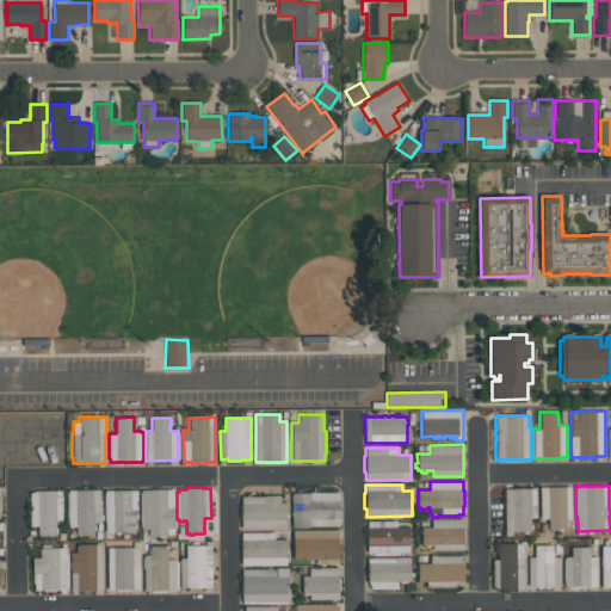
[(539,487),(572,487),(572,519),(566,519),(566,522),(567,522),(567,525),(566,525),(566,529),(563,529),(563,531),(557,531),(557,530),(548,530),(548,519),(539,519),(539,487)]
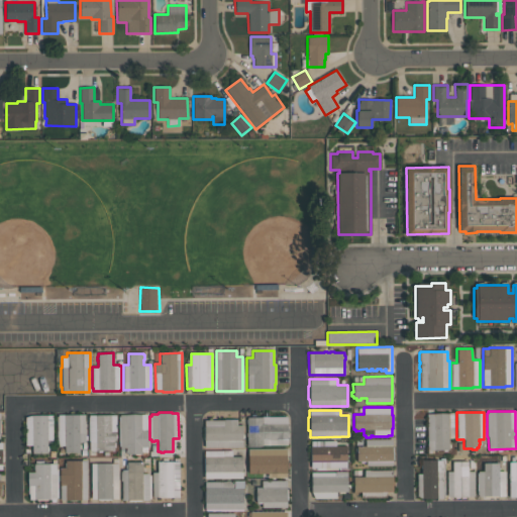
[(453,413),(453,438),(448,438),(448,444),(450,444),(450,447),(448,447),(448,449),(447,449),(447,451),(442,451),(442,450),(431,450),(431,453),(427,453),(426,414),(453,413)]
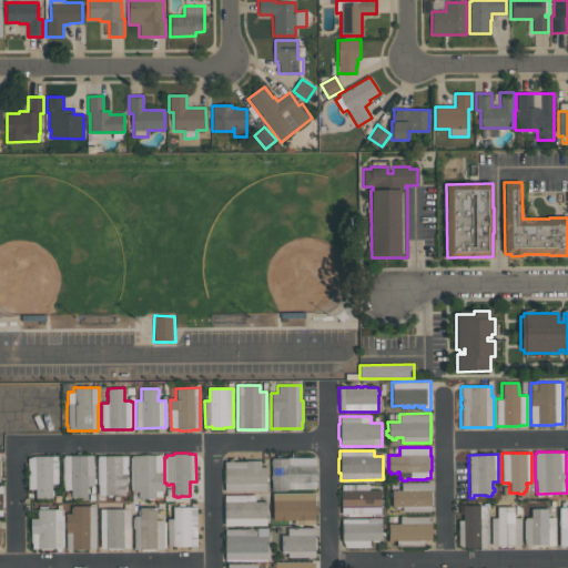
[(28,458),(34,456),(37,456),(37,455),(50,455),(50,456),(58,456),(58,484),(52,484),(52,489),(53,489),(53,496),(52,496),(52,498),(36,498),(36,489),(28,489),(28,458)]
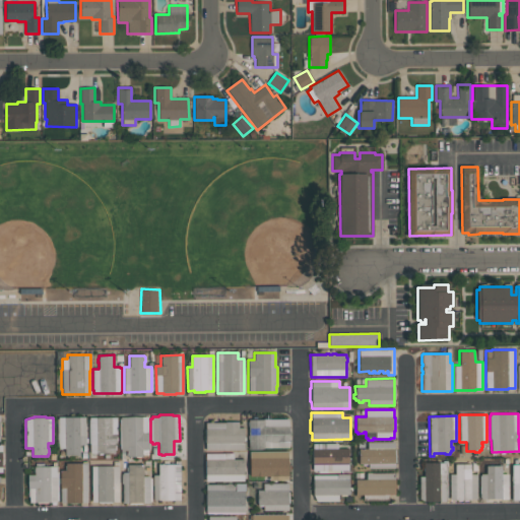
[(58,416),(85,416),(85,445),(79,445),(79,447),(81,447),(81,451),(79,452),(79,455),(70,455),(71,457),(66,457),(66,456),(64,456),(64,448),(57,449),(57,418),(58,418),(58,416)]
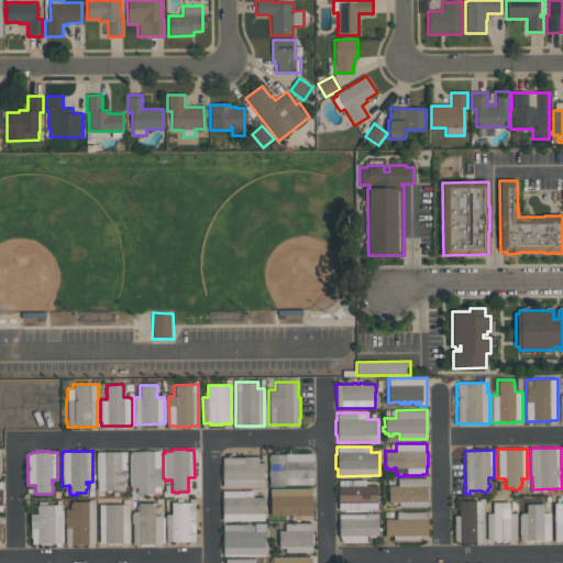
[(97,490),(97,479),(96,479),(96,454),(97,454),(97,452),(105,452),(105,451),(120,451),(120,452),(127,452),(127,473),(127,477),(127,479),(124,479),(124,482),(125,482),(125,487),(124,487),(124,490),(111,490),(111,492),(106,493),(106,490),(97,490)]
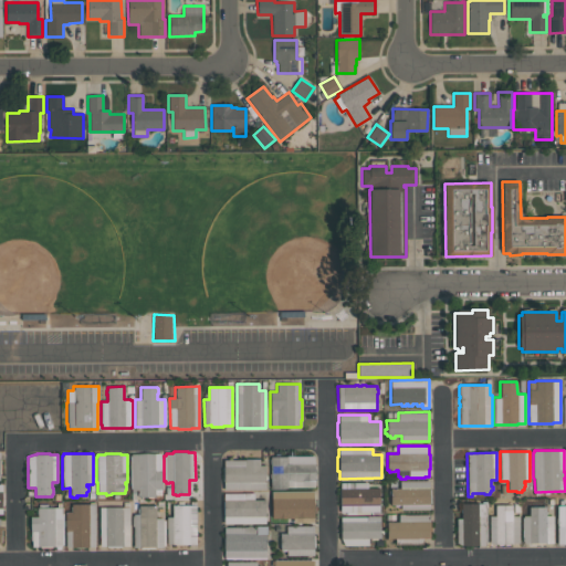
[(130,454),(161,453),(161,458),(163,458),(163,472),(161,472),(161,494),(155,494),(155,496),(153,496),(153,498),(147,498),(147,496),(138,498),(137,491),(136,491),(136,499),(132,499),(132,489),(130,489),(129,456),(130,456),(130,454)]
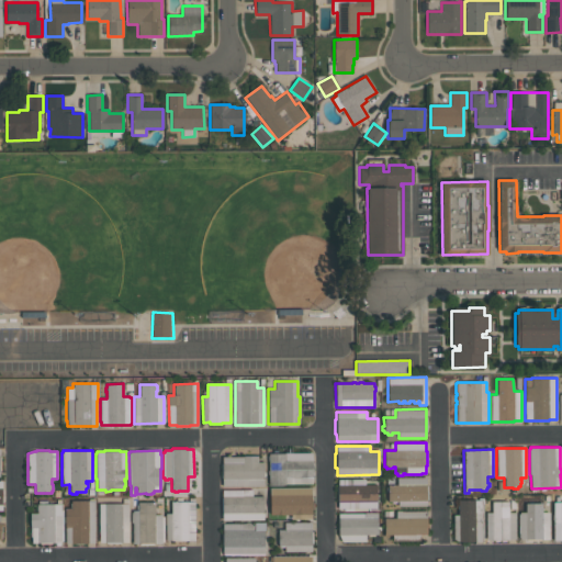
[(313,452),(313,462),(314,462),(314,476),(313,476),(313,484),(284,484),(284,485),(269,485),(269,474),(268,474),(268,470),(268,461),(267,461),(267,456),(268,456),(268,453),(284,453),(284,452),(313,452)]
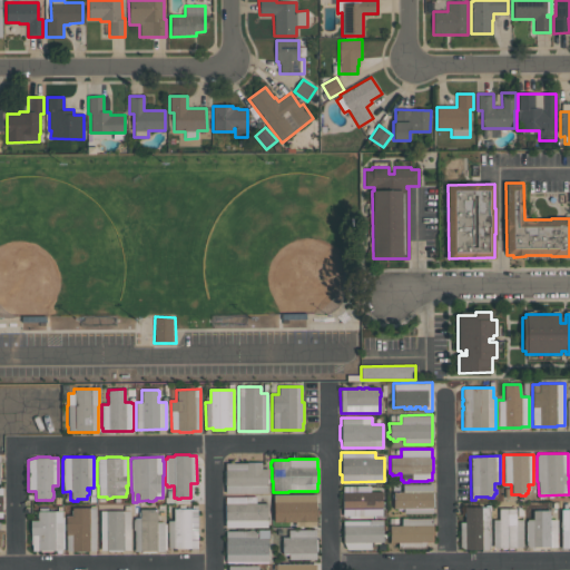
[(267,493),(246,493),(225,493),(225,484),(224,484),(224,470),(225,470),(225,463),(246,463),(246,462),(261,462),(262,469),(267,469),(267,479),(268,479),(268,485),(267,485),(267,493)]
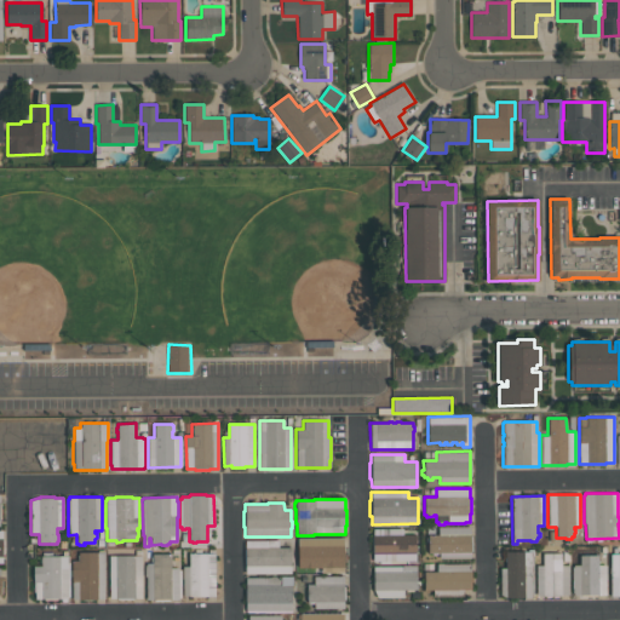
[(470,526),(470,535),(471,535),(472,551),(470,551),(470,558),(440,558),(440,554),(437,554),(437,555),(431,555),(431,554),(428,554),(428,534),(437,534),(437,527),(470,526)]
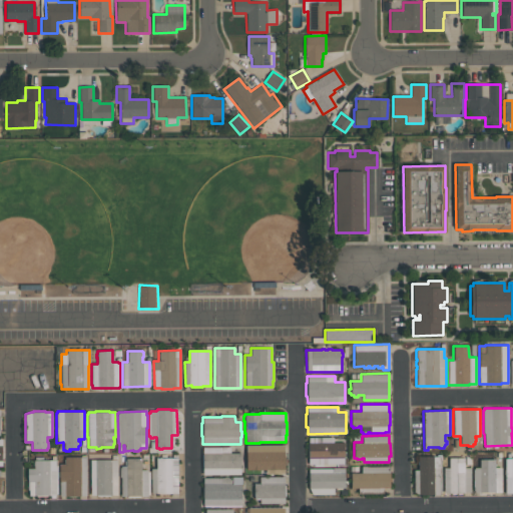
[(309,438),(333,437),(333,443),(344,443),(344,464),(309,465),(309,457),(308,457),(307,444),(309,444),(309,438)]
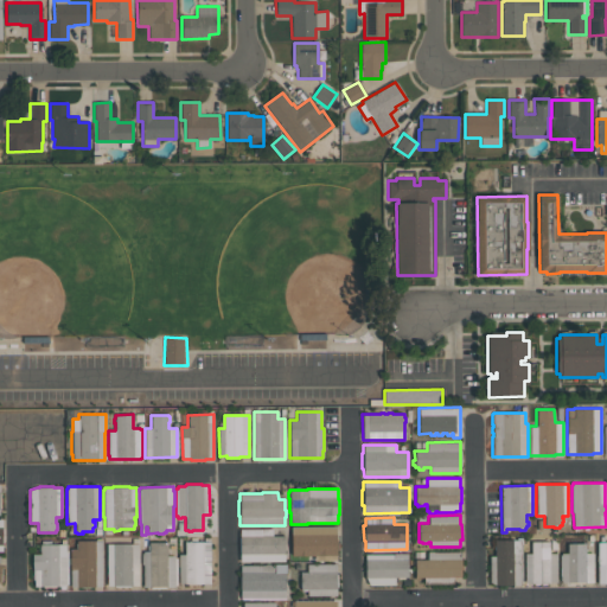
[(292,556),(292,528),(336,528),(336,538),(337,538),(337,550),(337,561),(314,561),(314,555),(292,556)]
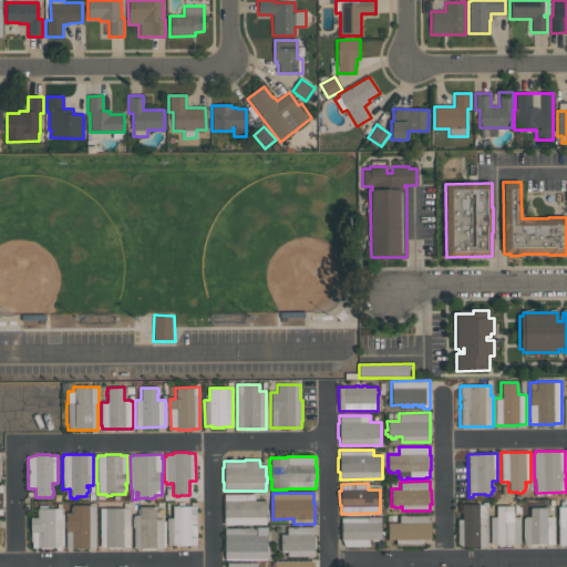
[(224,494),(254,494),(254,501),(266,501),(266,525),(224,525),(224,516),(223,516),(223,502),(224,502),(224,494)]
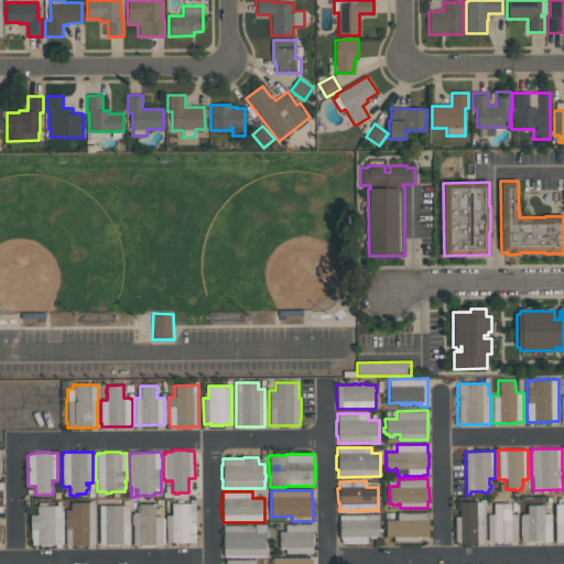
[(455,544),(455,517),(461,517),(459,501),(485,501),(485,543),(455,544)]
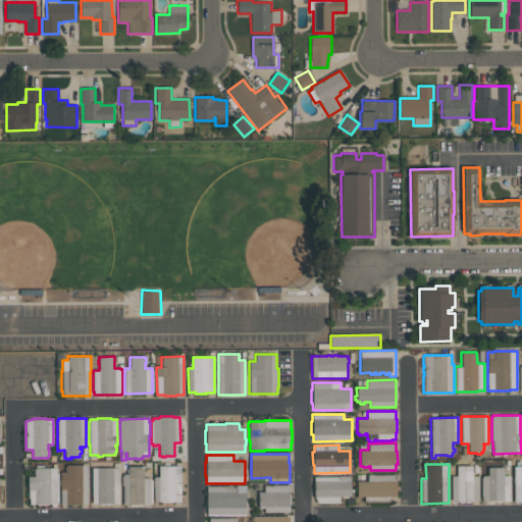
[(60,505),(60,485),(59,485),(59,480),(60,480),(60,472),(65,472),(65,467),(66,467),(66,465),(88,465),(88,505),(60,505)]
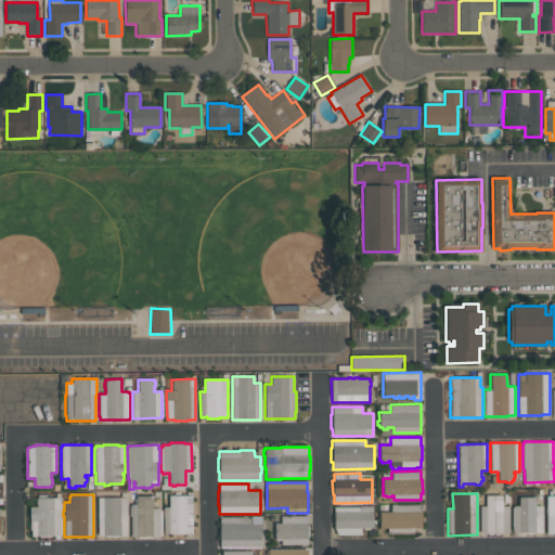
[(152,495),(153,508),(159,508),(159,510),(162,510),(162,534),(159,534),(159,537),(152,537),(152,538),(138,538),(138,537),(131,537),(131,516),(129,516),(129,505),(130,505),(130,504),(137,504),(137,503),(134,503),(134,499),(137,499),(137,495),(152,495)]
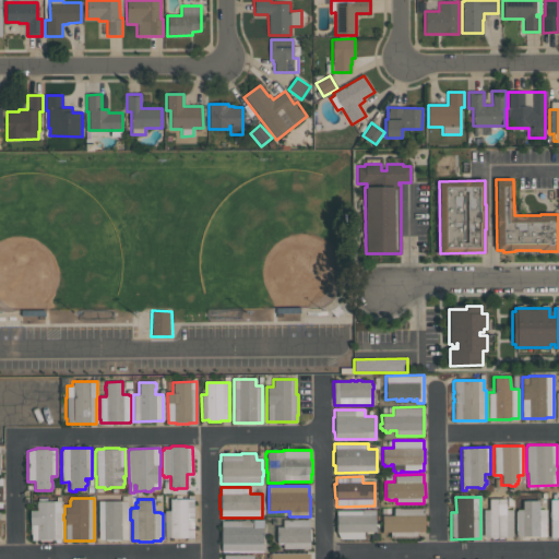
[(193,537),(183,537),(183,538),(173,538),(173,537),(165,537),(165,522),(164,522),(164,512),(164,510),(169,510),(169,499),(187,499),(193,499),(193,537)]
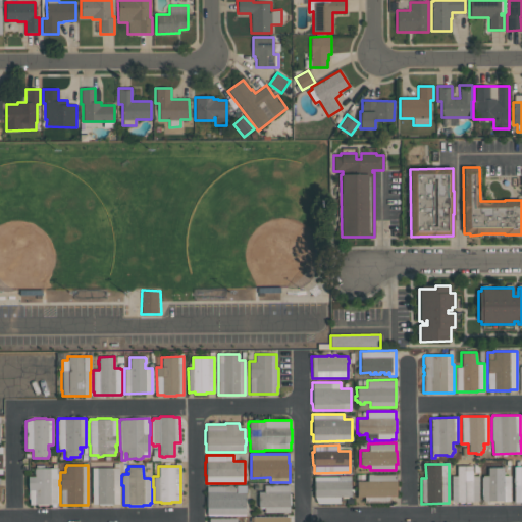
[(452,501),(452,476),(457,476),(457,466),(472,466),(472,476),(478,476),(478,501),(472,501),(472,502),(456,502),(456,501),(452,501)]
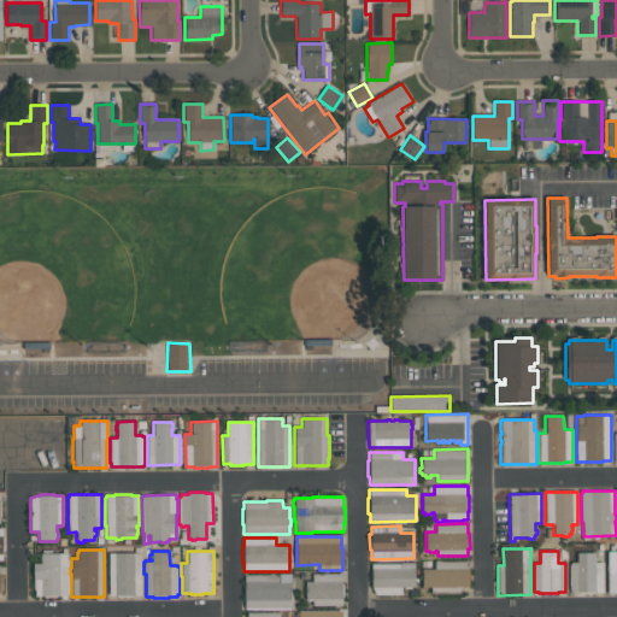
[(68,553),(68,559),(69,559),(69,594),(66,594),(66,595),(34,597),(34,589),(33,589),(33,563),(41,563),(41,560),(40,560),(40,556),(41,556),(41,553),(68,553)]
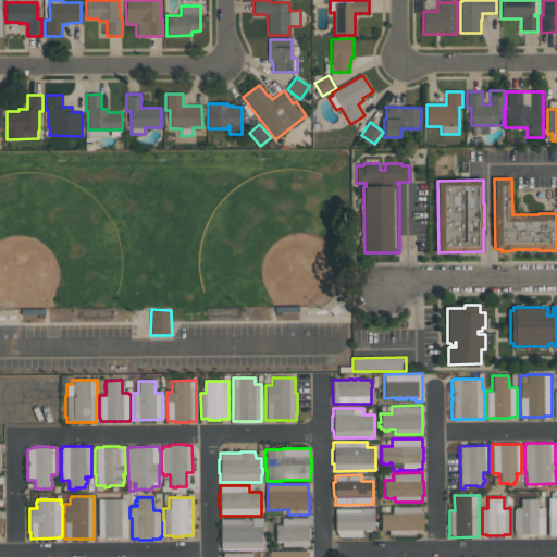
[(127,499),(127,536),(120,536),(120,539),(104,539),(104,537),(98,537),(98,499),(127,499)]
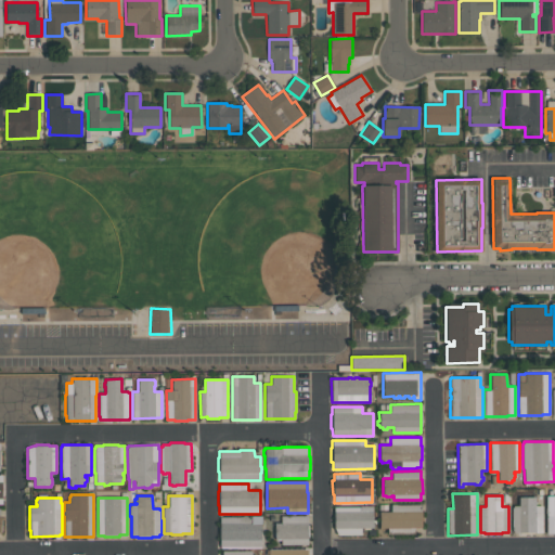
[(519,498),(536,498),(536,505),(542,505),(542,532),(513,532),(513,531),(512,531),(512,507),(513,507),(513,505),(519,505),(519,498)]
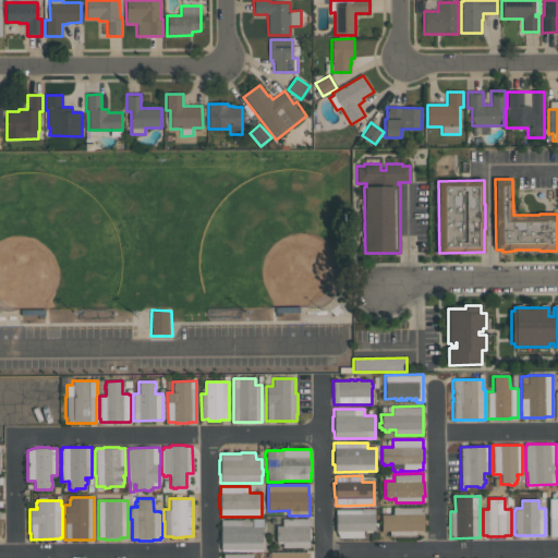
[(424,530),(415,531),(415,535),(389,535),(389,531),(381,531),(381,514),(392,514),(392,507),(424,507),(424,530)]
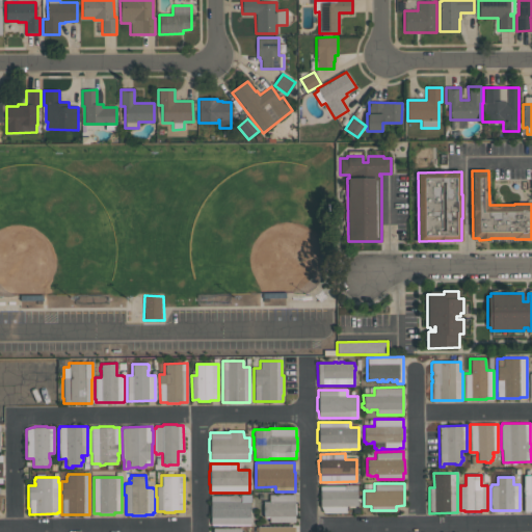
[(320,486),(345,485),(356,485),(357,506),(354,506),(354,507),(348,507),(348,506),(346,506),(346,512),(321,513),(321,507),(321,505),(319,505),(319,491),(320,491),(320,486)]
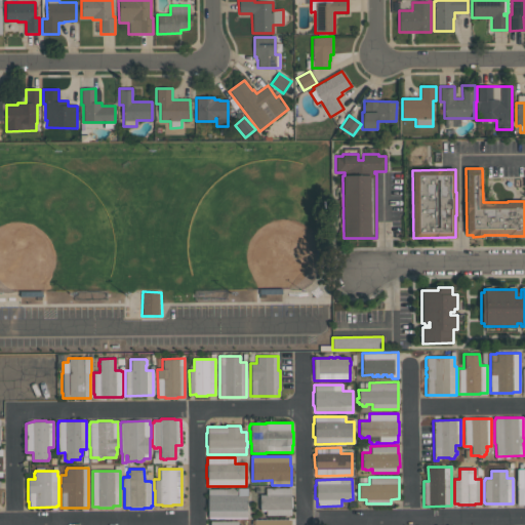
[(208,489),(237,489),(237,488),(247,488),(247,496),(246,496),(246,519),(208,519),(208,510),(207,509),(207,497),(208,497),(208,489)]
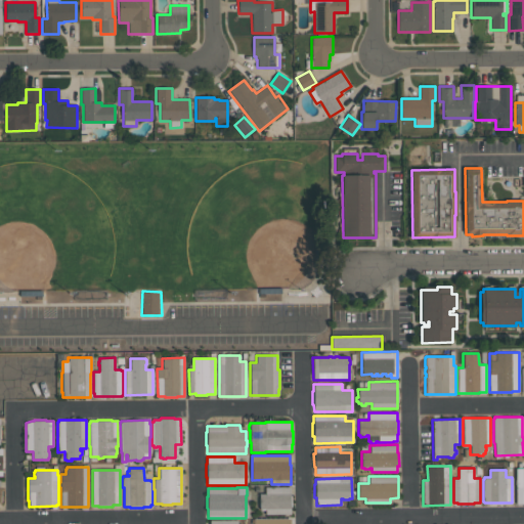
[(291,515),(265,515),(265,510),(261,510),(261,509),(259,510),(259,507),(258,507),(258,503),(259,503),(259,494),(265,493),(265,487),(290,487),(290,495),(292,495),(292,507),(290,507),(291,515)]
